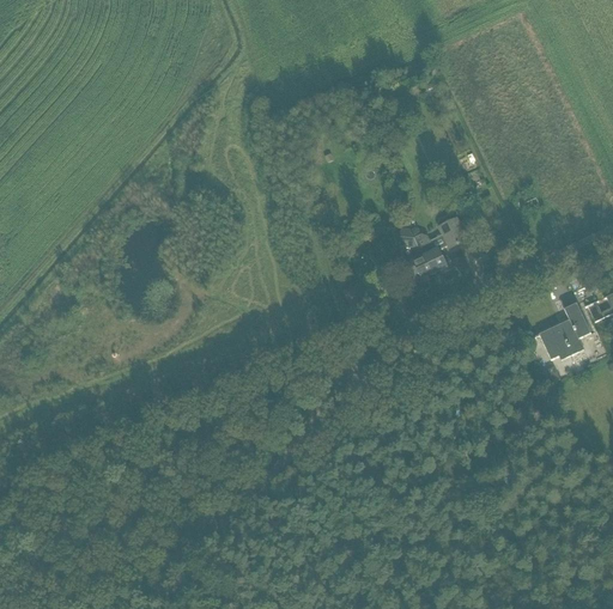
[(438,225),(444,236),(449,247),(467,238),(465,233),(474,230),(468,217),(459,220),(456,217),(438,225)]
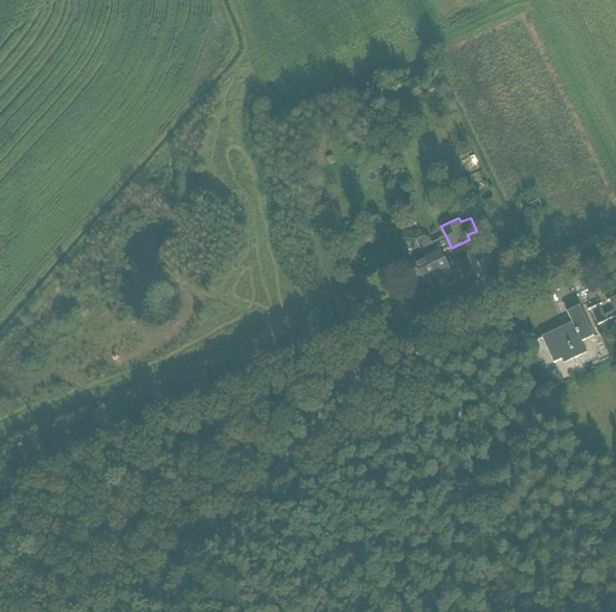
[(410,262),(408,265),(412,273),(410,274),(415,285),(428,279),(427,277),(443,269),(444,272),(455,267),(450,256),(444,259),(440,249),(437,250),(430,236),(424,233),(415,237),(422,253),(409,259),(410,262)]
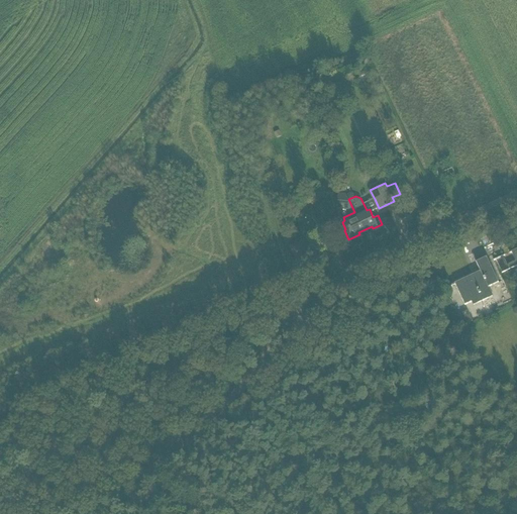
[(496,257),(500,266),(507,263),(503,252),(496,257)]
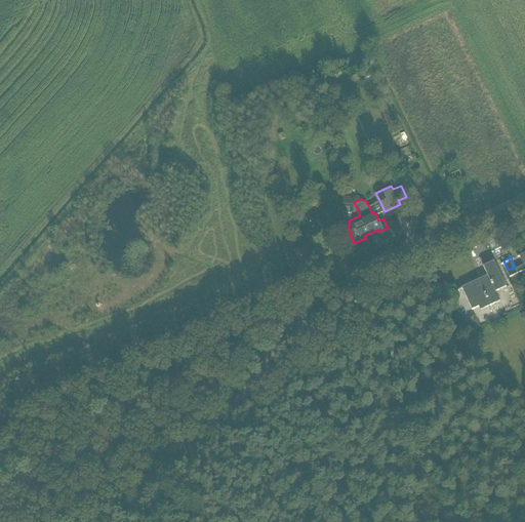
[(461,285),(466,294),(472,307),(479,304),(480,308),(500,298),(496,290),(496,289),(507,285),(494,258),(483,264),(487,273),(461,285)]
